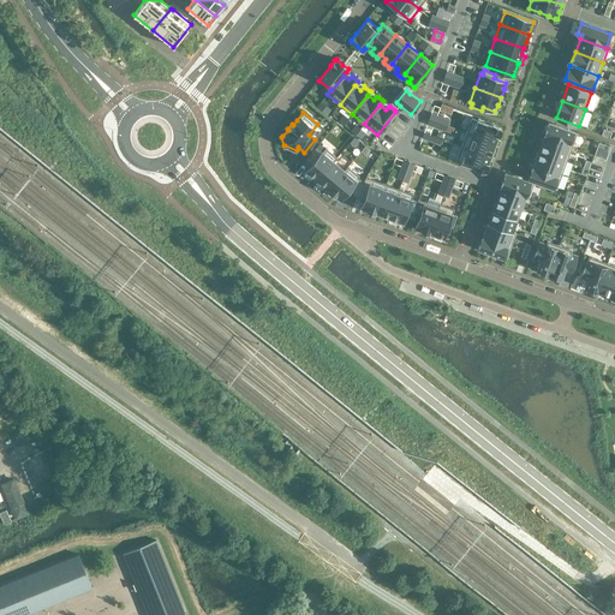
[(472,118),(466,132),(495,143),(496,138),(497,136),(499,136),(501,129),(499,129),(500,127),(493,125),(493,126),(472,118)]
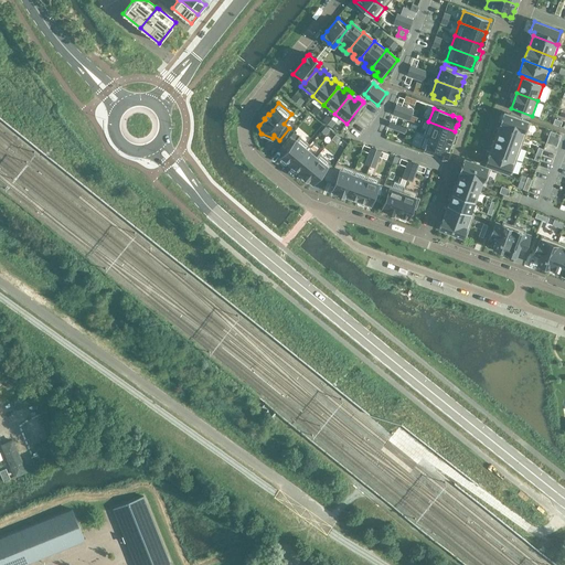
[(504,113),(500,126),(525,135),(530,123),(504,113)]
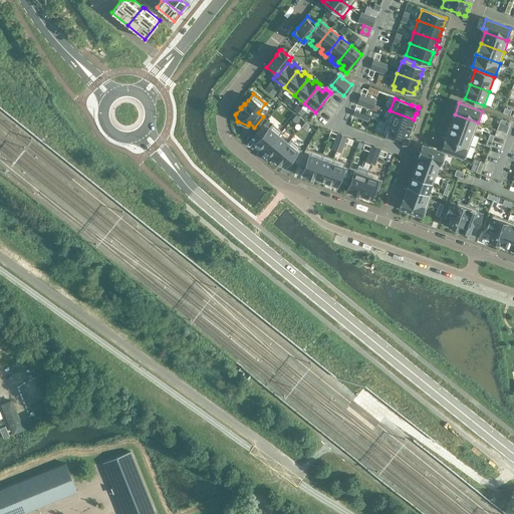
[(390,110),(386,121),(410,131),(414,119),(390,110)]
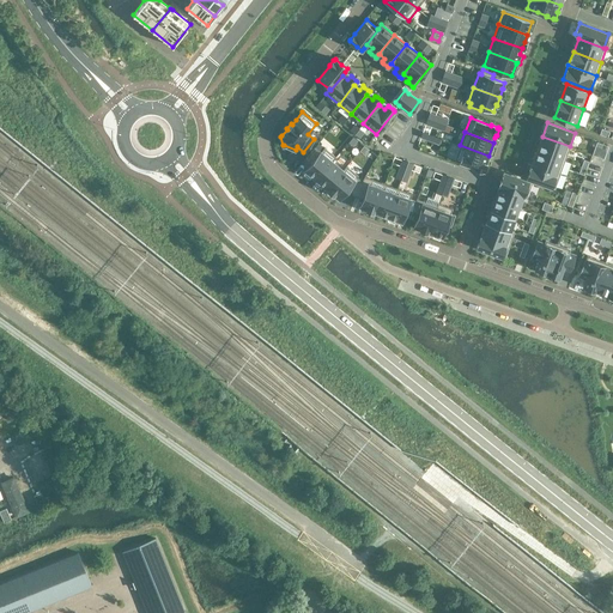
[(542,137),(536,150),(565,161),(570,146),(542,137)]
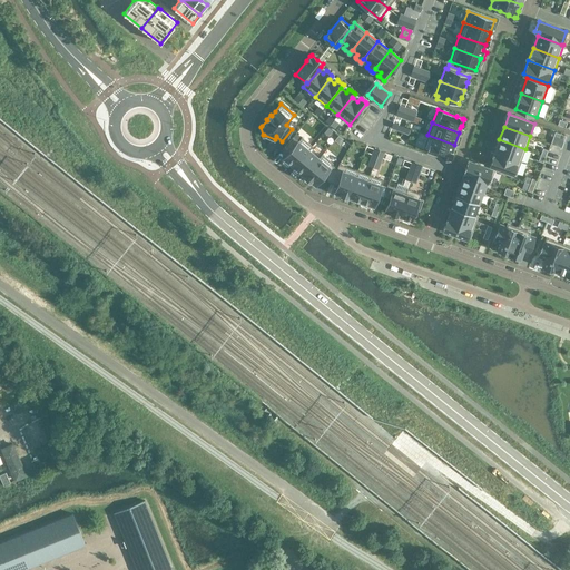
[(428,135),(423,148),(441,155),(442,155),(442,156),(448,158),(450,158),(452,151),(451,151),(454,145),(428,135)]
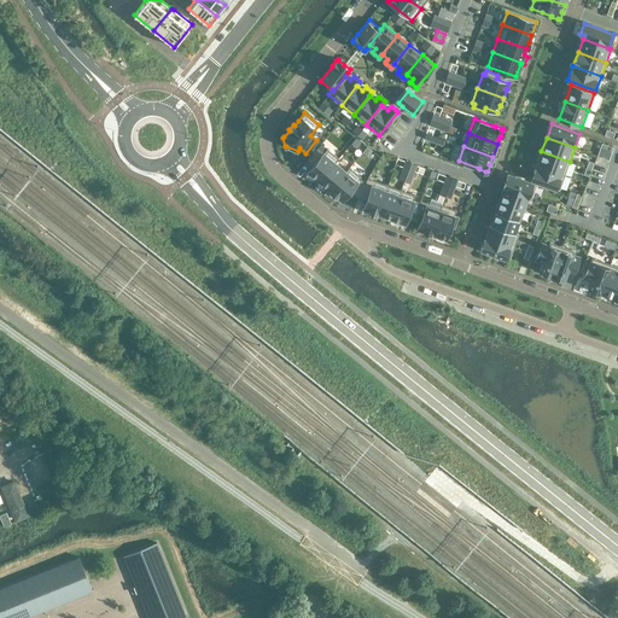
[(309,173),(307,175),(313,180),(315,178),(320,182),(336,163),(339,159),(327,149),(324,153),(318,149),(307,161),(313,165),(308,172),(309,173)]
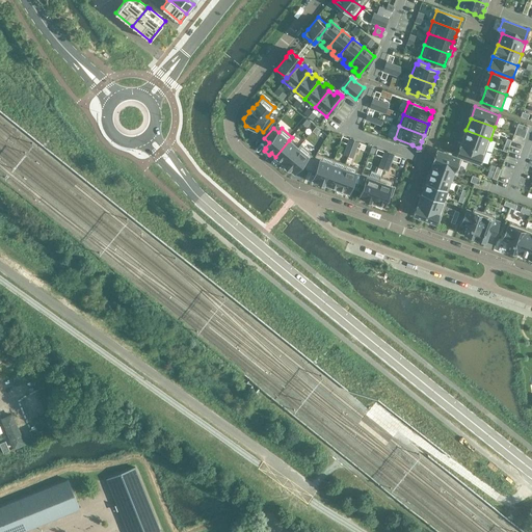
[(466,130),(461,142),(486,151),(490,139),(466,130)]
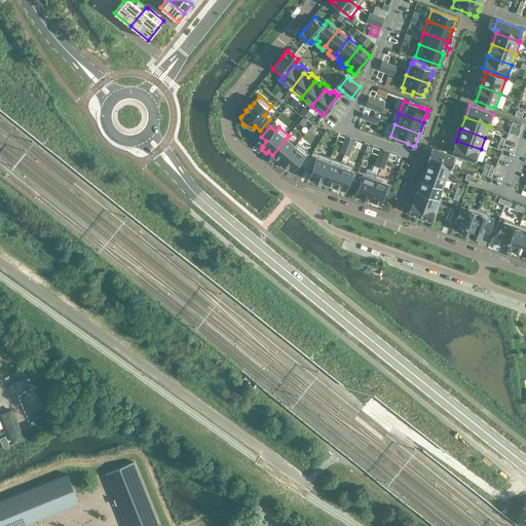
[(272,155),(270,157),(275,161),(277,159),(280,162),(294,146),(286,139),(272,155)]
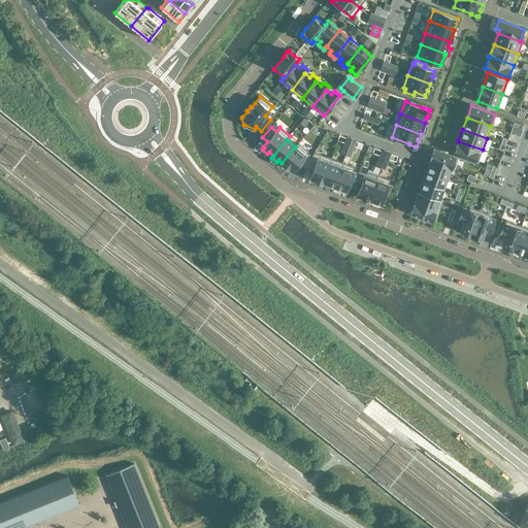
[(458,141),(454,153),(477,162),(483,150),(458,141)]
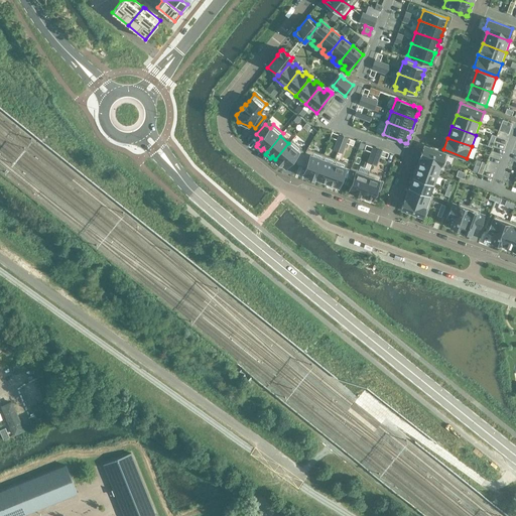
[(288,143),(275,159),(276,159),(276,160),(281,164),(281,163),(285,167),(291,159),(298,164),(303,154),(299,151),(301,148),(291,140),(288,143)]
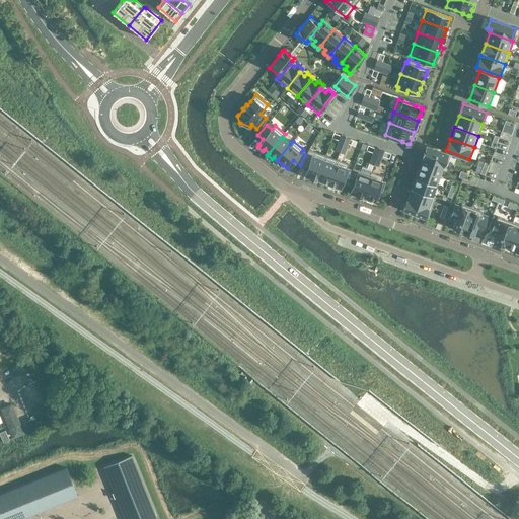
[(427,146),(423,156),(445,164),(447,165),(450,155),(427,146)]
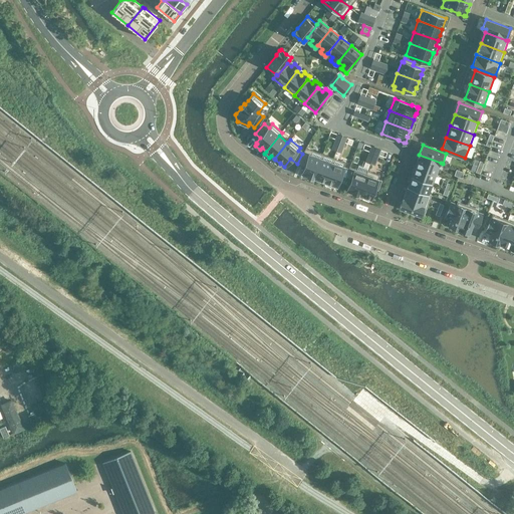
[(302,154),(297,164),(304,167),(302,173),(307,175),(307,176),(312,178),(313,178),(314,178),(322,155),(305,149),(302,154)]
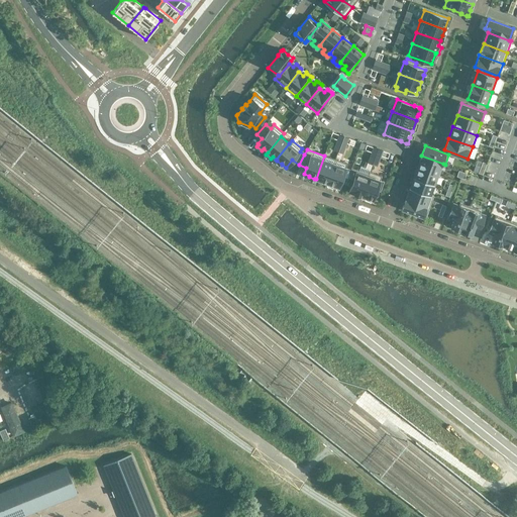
[(324,156),(316,179),(327,183),(335,160),(324,156)]
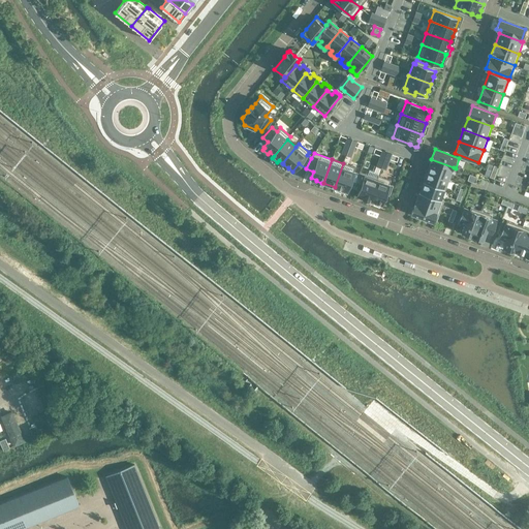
[(431,159),(428,169),(448,177),(449,178),(454,167),(431,159)]
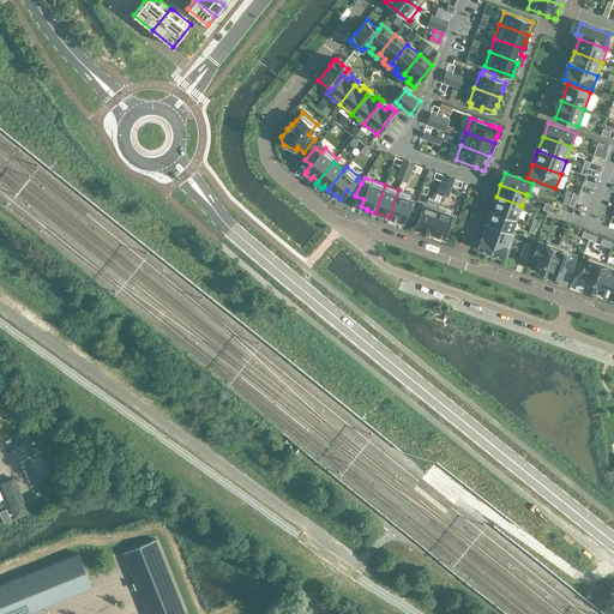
[(389,217),(387,221),(395,224),(396,221),(402,222),(405,215),(410,217),(416,202),(410,200),(413,194),(398,190),(389,217)]
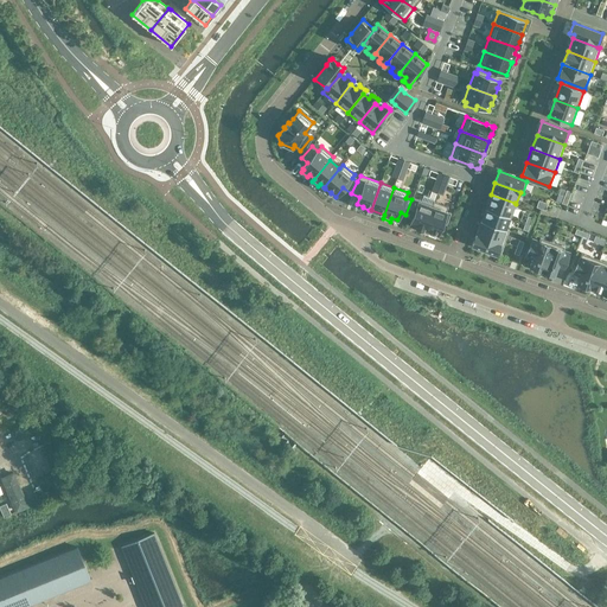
[(491,195),(486,208),(509,216),(515,203),(491,195)]
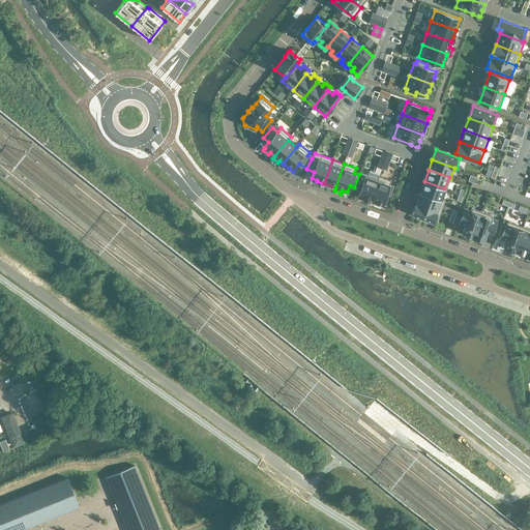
[(359,174),(354,187),(360,189),(358,196),(363,198),(363,199),(369,201),(370,200),(378,178),(360,172),(359,174)]
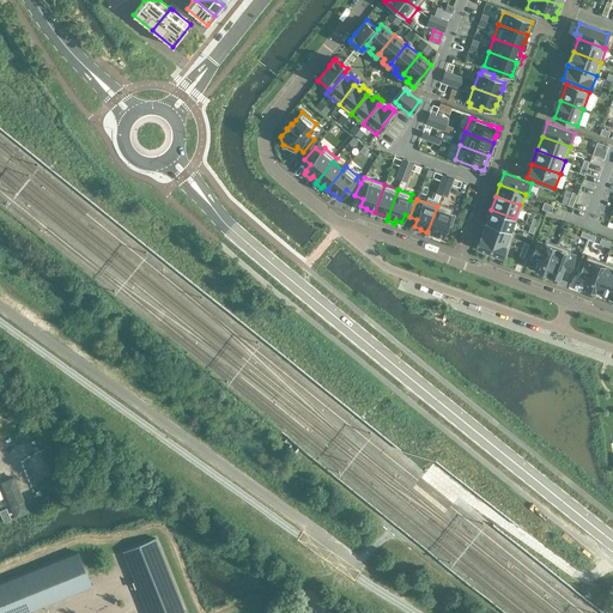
[(437,206),(428,231),(434,234),(432,237),(439,240),(441,236),(442,237),(447,224),(450,226),(455,216),(450,214),(453,208),(438,204),(437,206)]
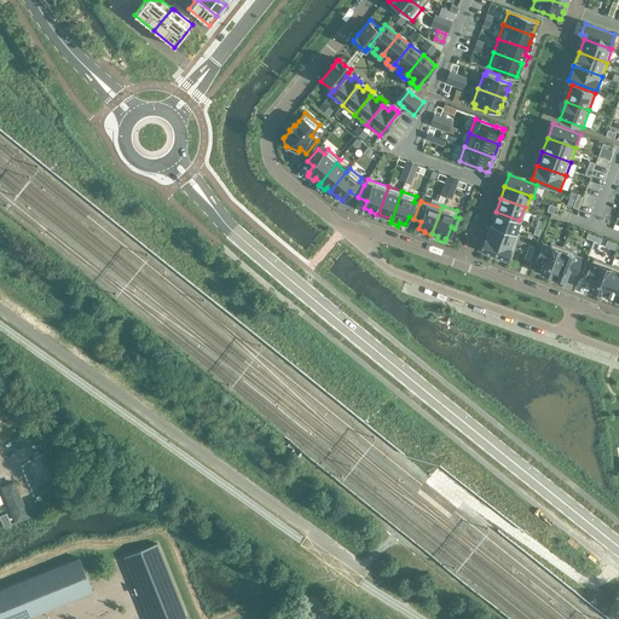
[(496,212),(491,224),(519,235),(520,232),(515,231),(519,220),(496,212)]
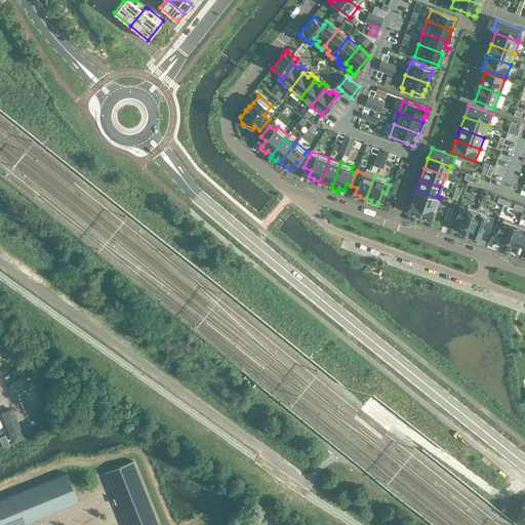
[(416,190),(412,200),(437,209),(440,199),(416,190)]
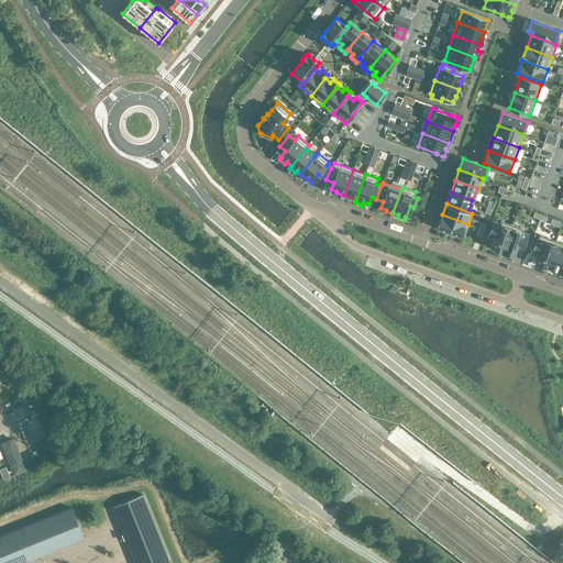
[(442,214),(439,227),(453,231),(452,234),(459,236),(460,234),(464,235),(468,224),(442,214)]
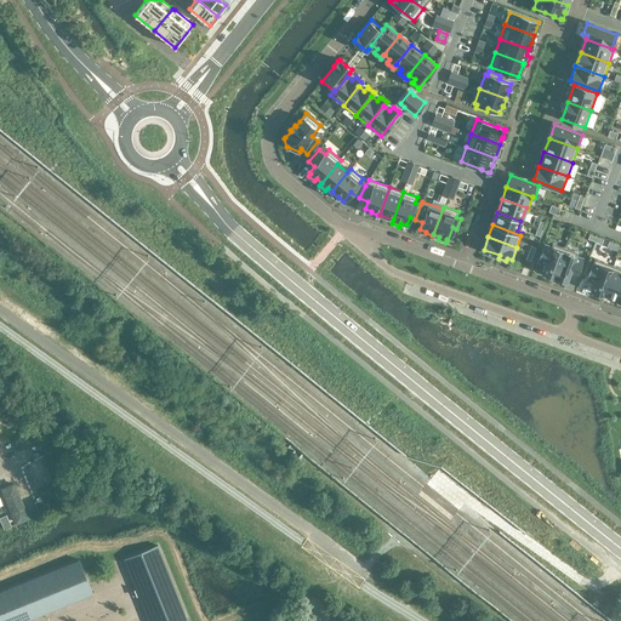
[(545,245),(539,261),(545,263),(542,272),(554,277),(565,248),(553,243),(551,248),(545,245)]
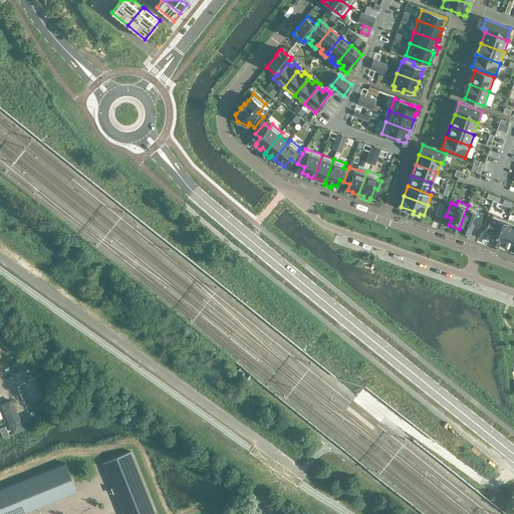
[(468,205),(459,229),(469,232),(471,226),(477,228),(482,214),(476,212),(478,209),(468,205)]
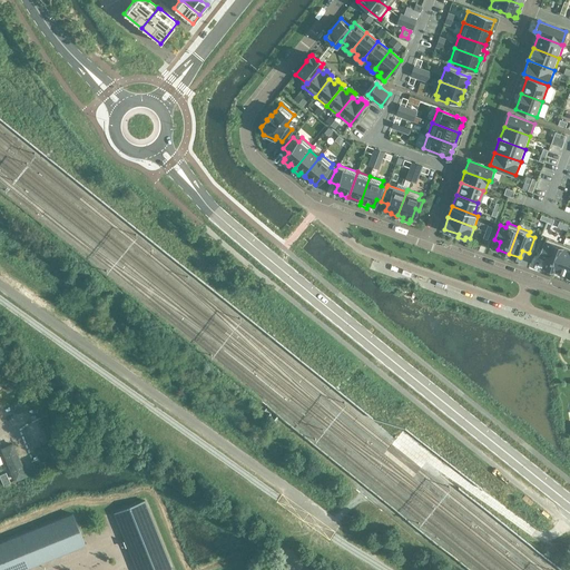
[(546,237),(539,256),(544,258),(542,266),(553,269),(563,244),(546,237)]
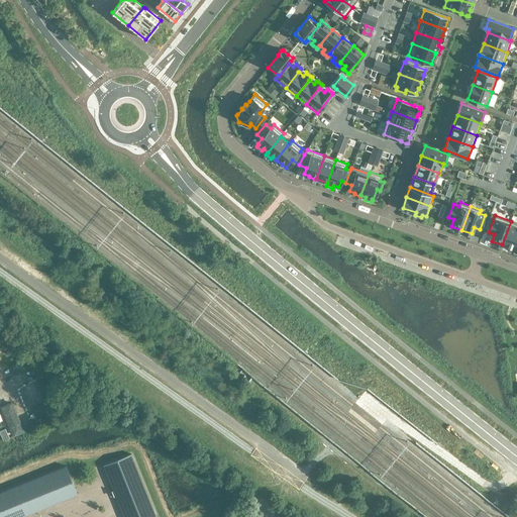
[(511,221),(502,244),(513,248),(514,249),(516,239),(516,223),(511,221)]
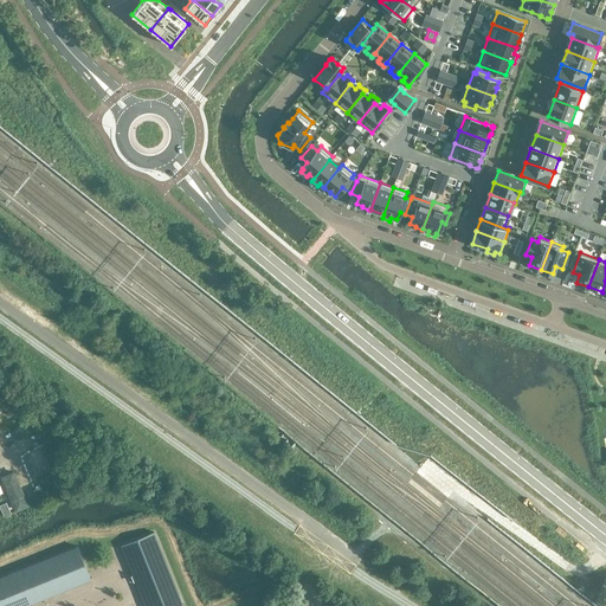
[(42,445),(24,452),(39,485),(56,477),(42,445)]
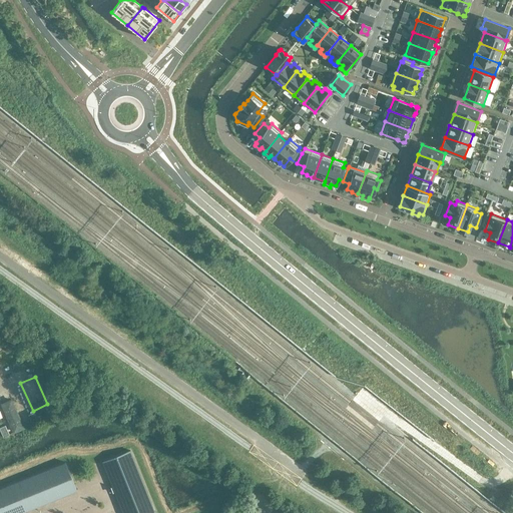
[(7,389),(0,392),(0,413),(4,423),(19,417),(7,389)]
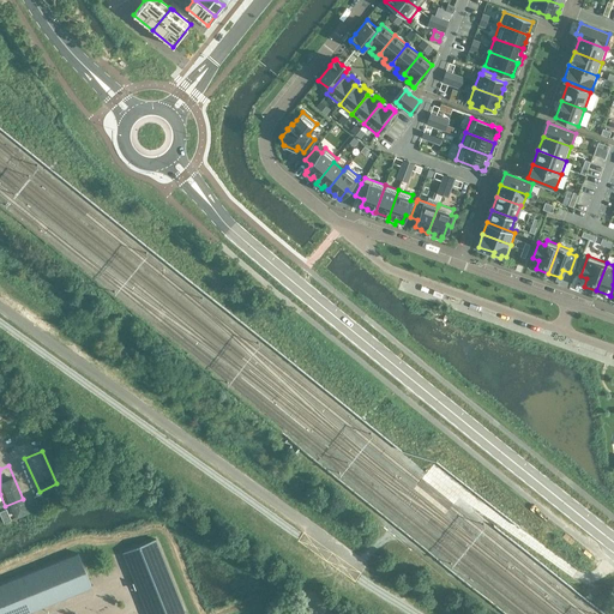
[(46,504),(41,493),(34,497),(38,507),(46,504)]
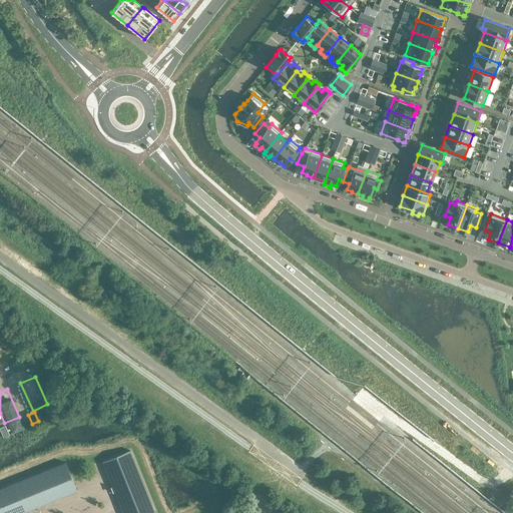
[(9,434),(5,425),(0,427),(0,430),(3,437),(9,434)]
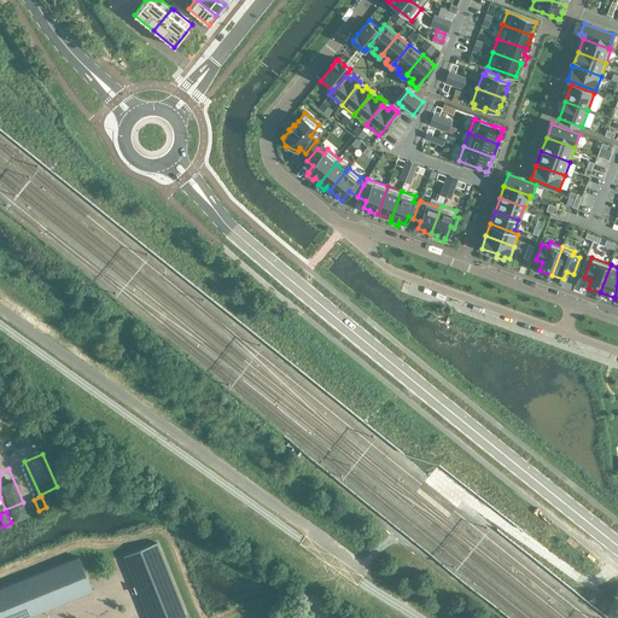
[(123,555),(149,617),(185,617),(187,617),(157,542),(123,555)]
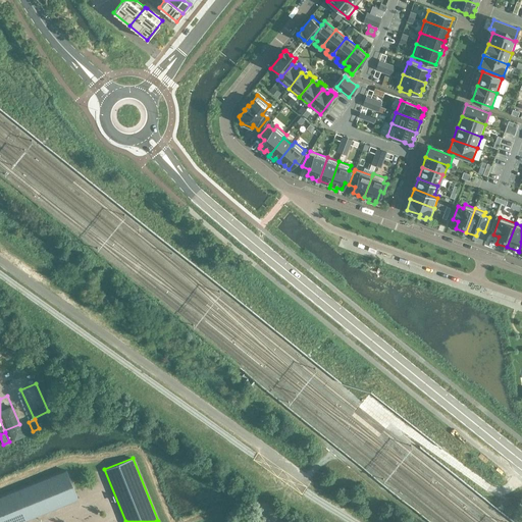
[(19,521),(77,499),(66,470),(0,497),(0,521),(19,521)]
